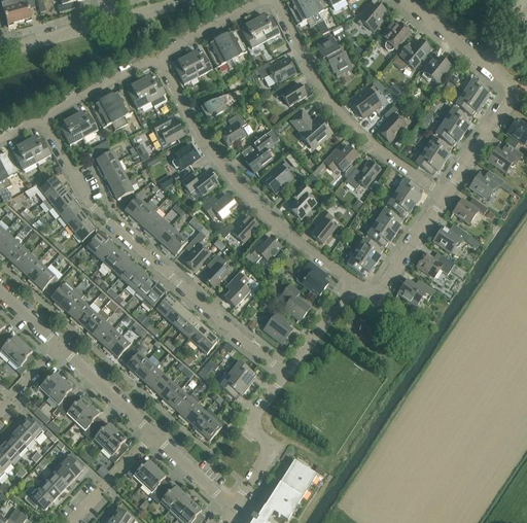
[(6,0),(2,1),(2,0),(0,0),(0,11),(4,11),(8,25),(14,23),(13,22),(20,20),(14,0),(6,0)]
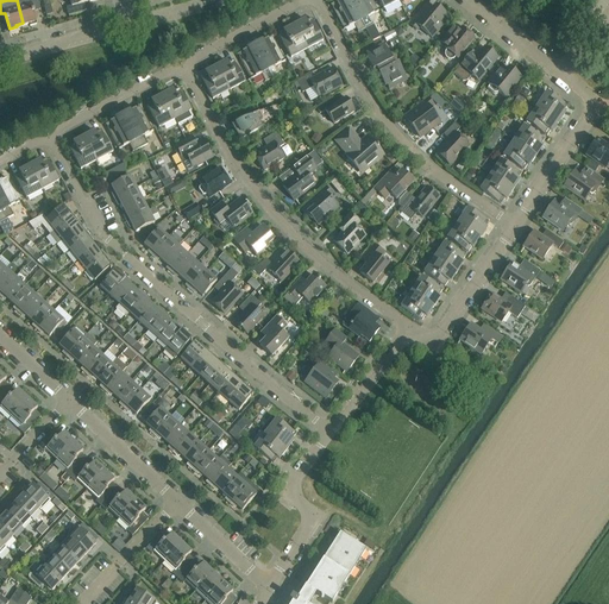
[(37,21),(32,5),(41,2),(39,0),(17,0),(23,23),(30,21),(30,23),(37,21)]
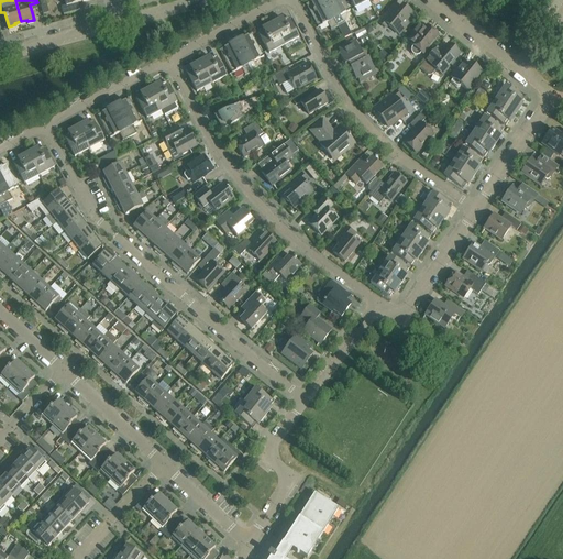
[(76,1),(79,0),(65,0),(66,2),(62,3),(64,11),(78,8),(76,1)]
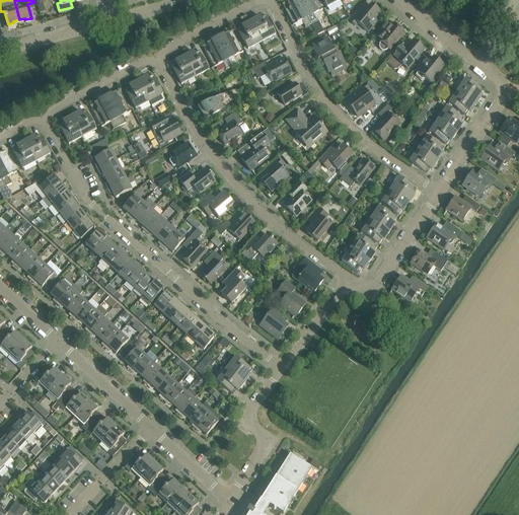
[(311,21),(299,0),(285,0),(282,2),(293,22),(301,18),(305,25),(311,21)]
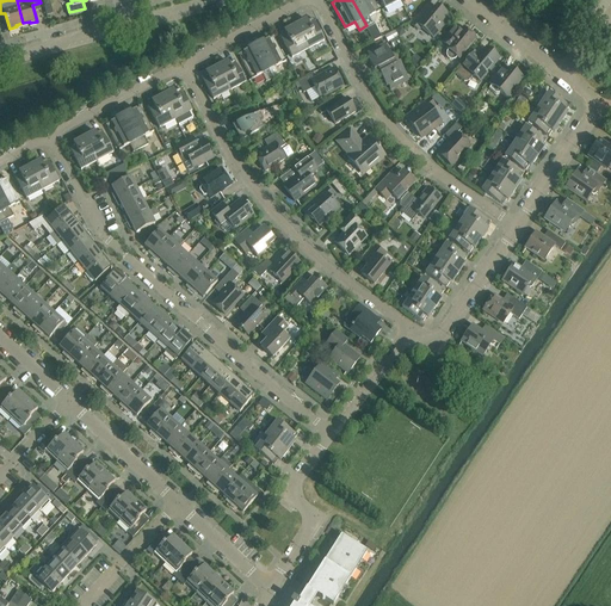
[(374,22),(370,13),(380,8),(375,0),(352,0),(366,25),(374,22)]
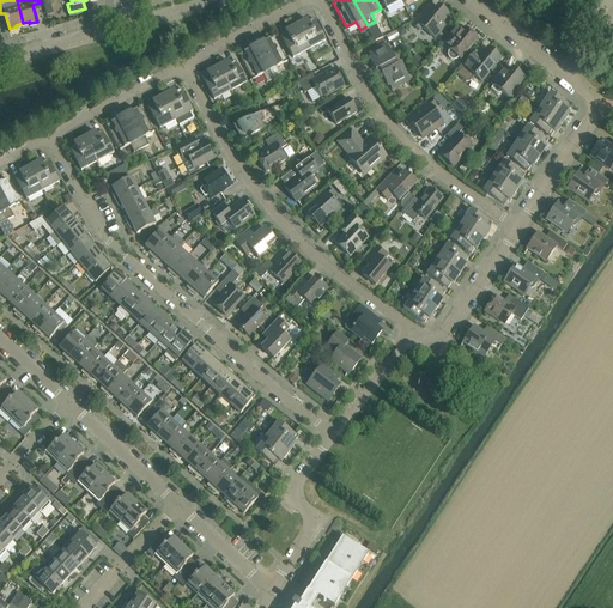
[(435,34),(451,14),(438,2),(435,7),(429,2),(413,22),(419,26),(422,24),(435,34)]
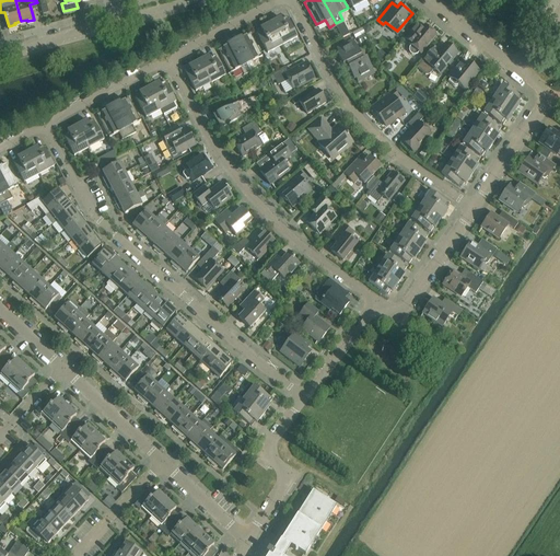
[(282,42),(298,34),(287,13),(281,16),(280,14),(270,20),(282,42)]
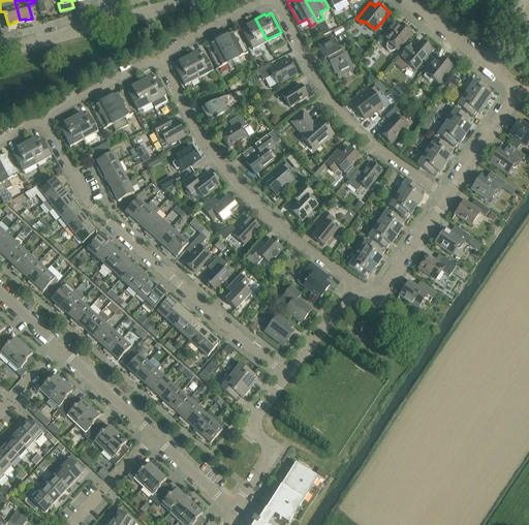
[(267,39),(255,19),(246,24),(247,26),(242,28),(252,48),(267,39)]
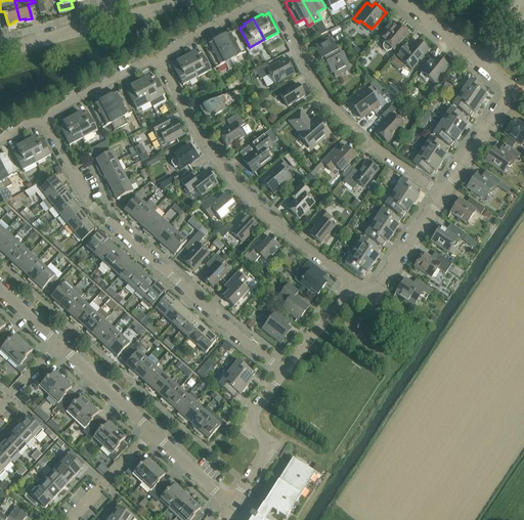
[(394,25),(389,20),(379,33),(384,37),(383,39),(385,40),(383,42),(383,45),(384,47),(385,48),(388,49),(390,48),(392,46),(394,48),(408,31),(397,22),(394,25)]
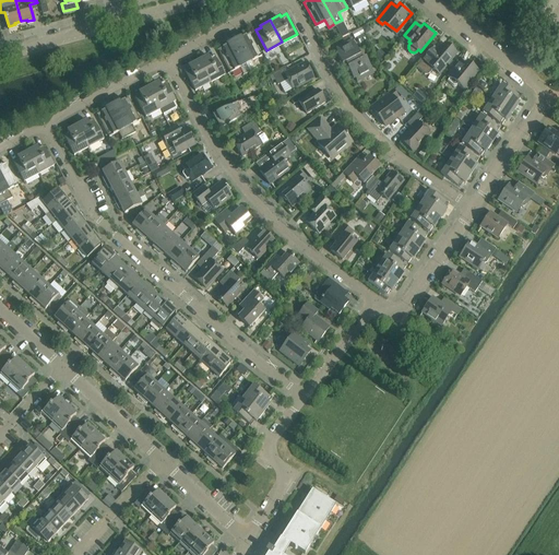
[(344,25),(339,28),(342,35),(347,31),(344,25)]
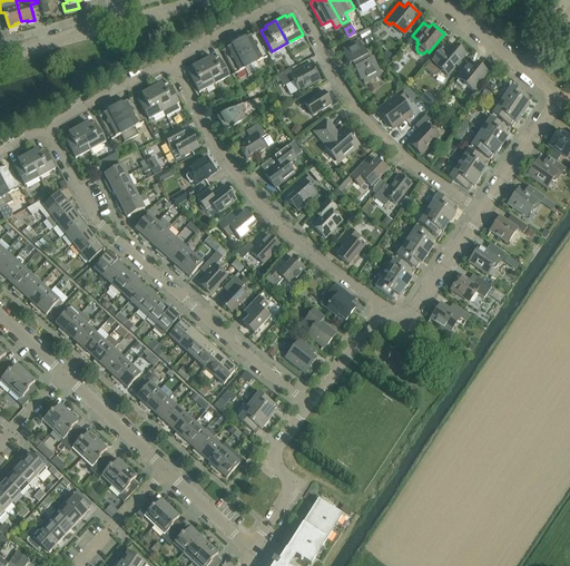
[(262,66),(258,59),(267,54),(255,31),(238,39),(255,70),(262,66)]
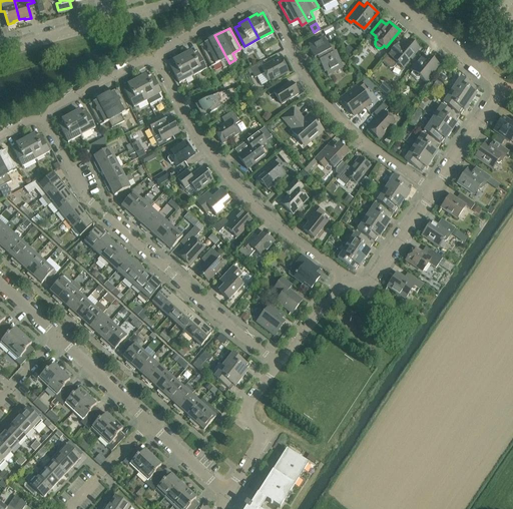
[(343,64),(336,50),(333,51),(324,34),(309,42),(311,46),(309,46),(314,57),(317,55),(324,69),(326,68),(328,72),(343,64)]
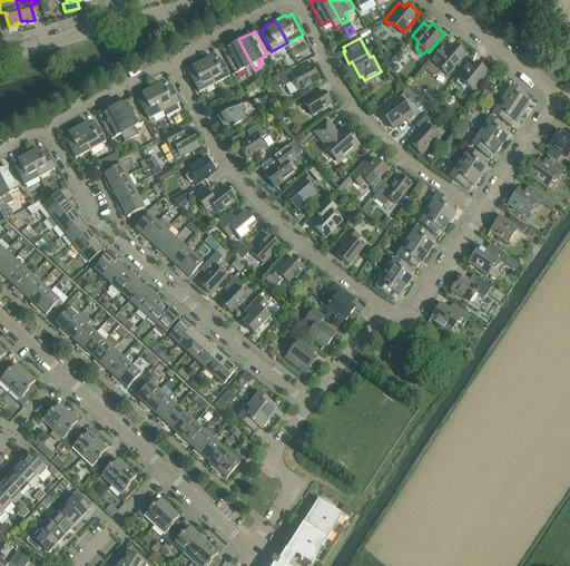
[(255,70),(238,39),(223,48),(235,71),(244,67),(247,74),(255,70)]
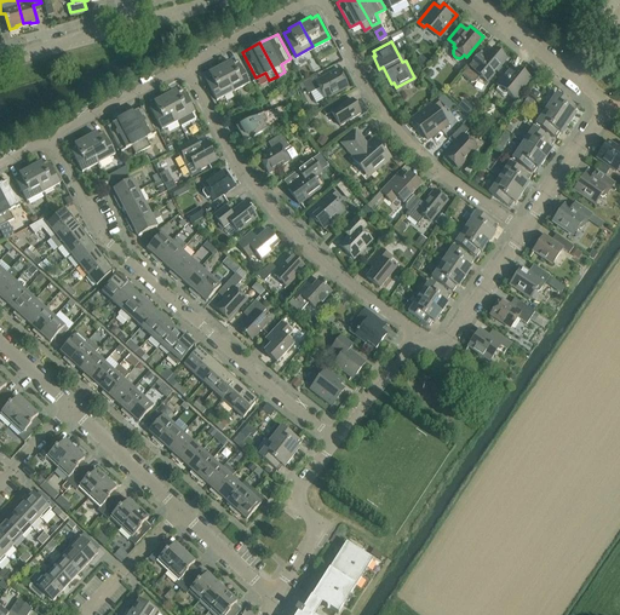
[(487,79),(504,58),(492,47),(484,55),(480,50),(461,72),(471,80),(475,79),(480,73),(487,79)]
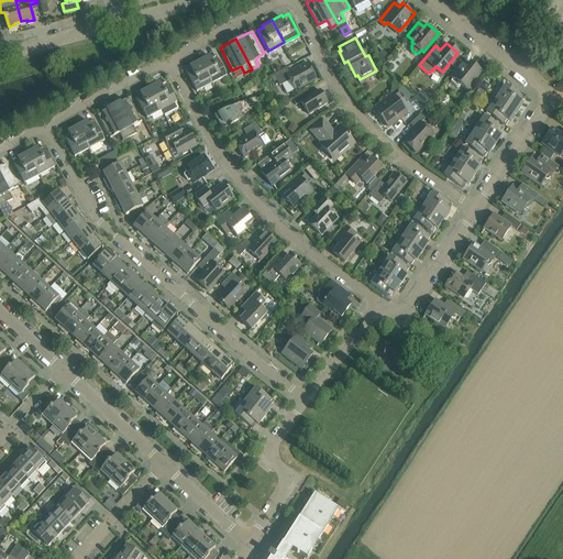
[(211,80),(227,73),(216,52),(210,55),(209,53),(199,58),(211,80)]
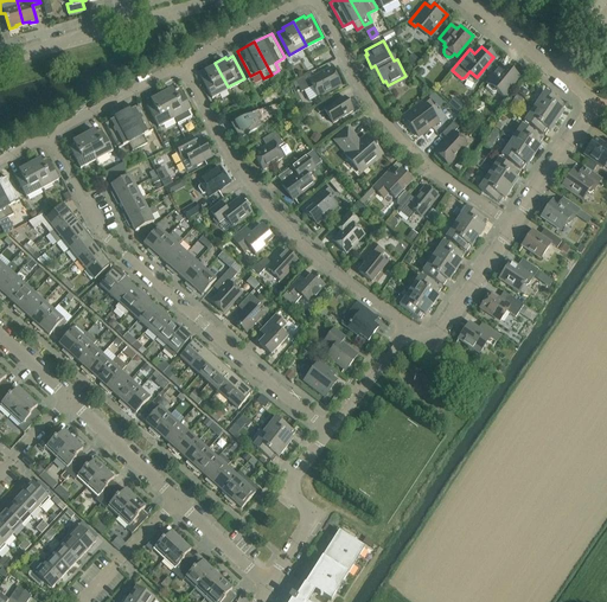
[(228,87),(215,63),(204,69),(205,70),(200,74),(212,96),(228,87)]
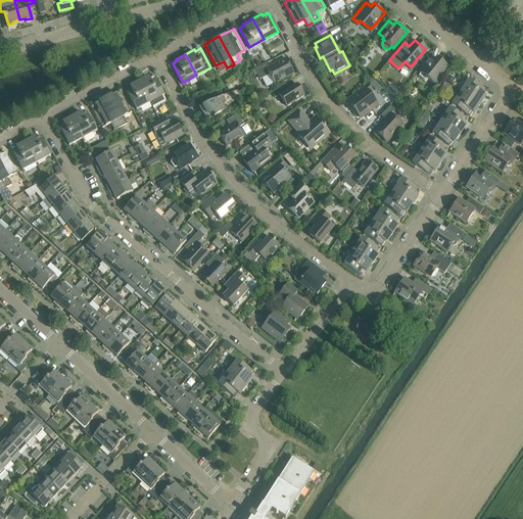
[(434,58),(429,55),(418,68),(420,71),(418,74),(419,74),(423,77),(424,78),(425,78),(427,78),(428,77),(433,82),(447,64),(437,55),(434,58)]
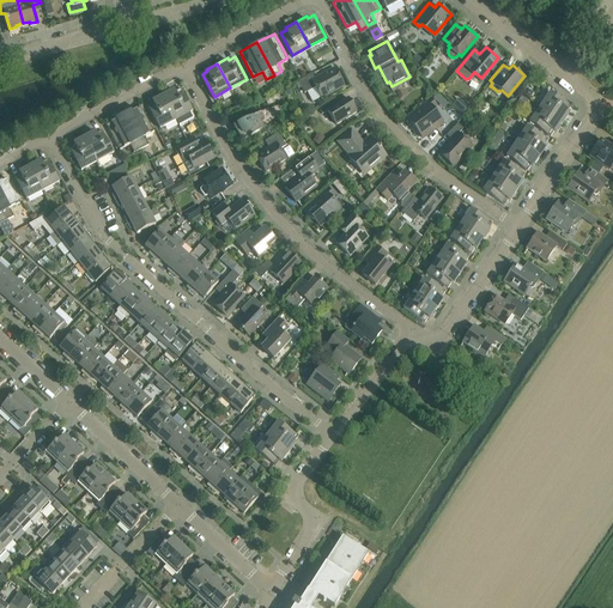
[(298,79),(304,90),(315,84),(321,95),(344,83),(335,67),(326,73),(325,72),(315,77),(313,72),(298,79)]
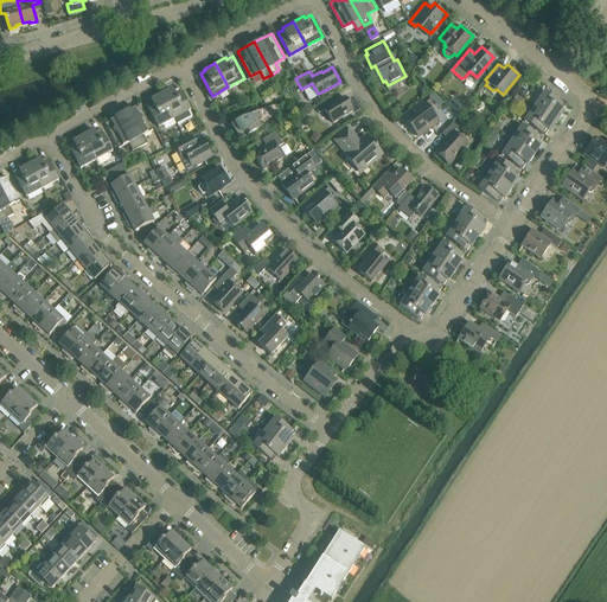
[(193,113),(179,84),(173,88),(172,85),(161,91),(174,115),(178,122),(191,115),(192,116),(192,115),(193,113)]
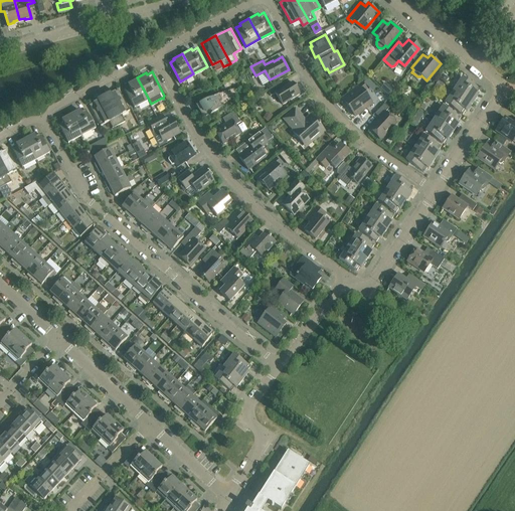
[(477,91),(480,87),(462,74),(453,88),(473,101),(478,92),(477,91)]
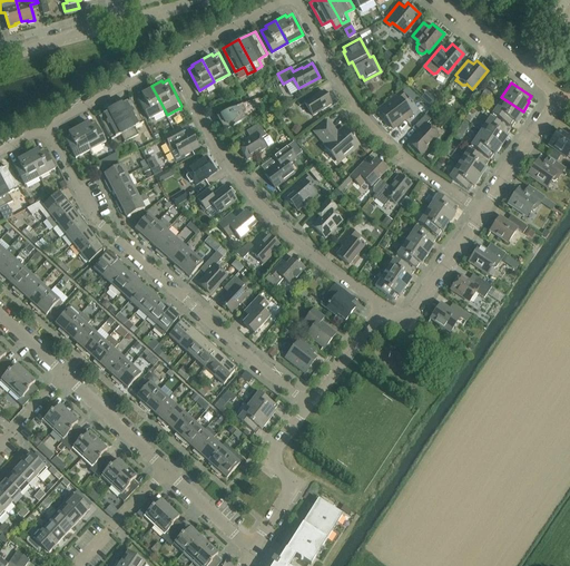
[(164,108),(151,86),(141,91),(143,93),(137,96),(148,117),(164,108)]
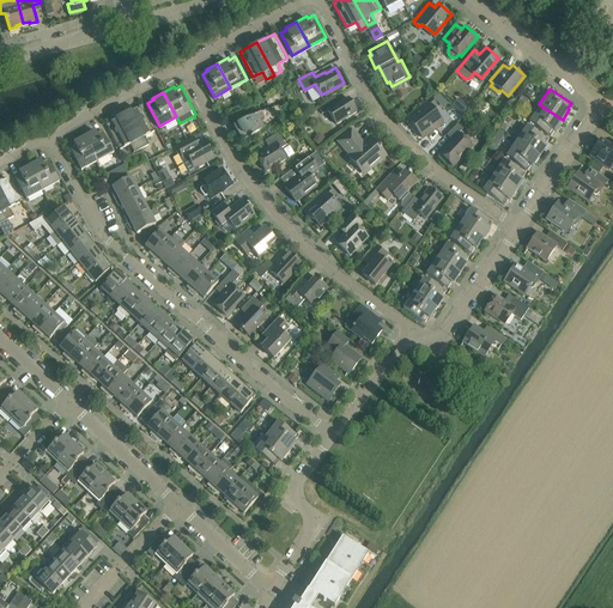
[(338,101),(334,95),(319,104),(322,111),(327,108),(337,121),(357,109),(347,95),(338,101)]
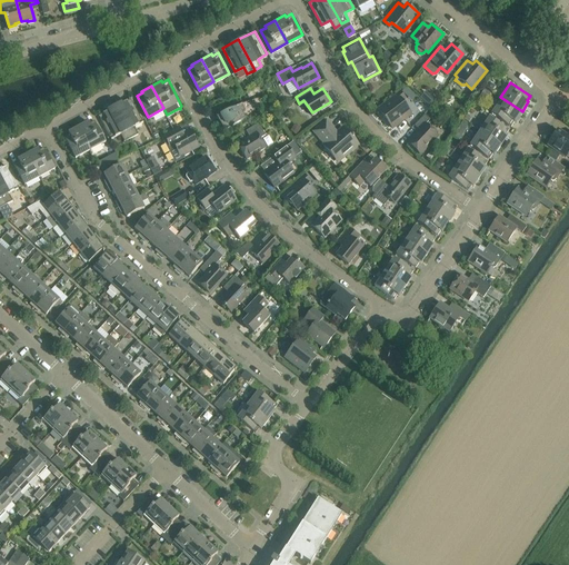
[(392,126),(410,112),(400,99),(405,96),(400,89),(381,103),(386,109),(381,111),(392,126)]
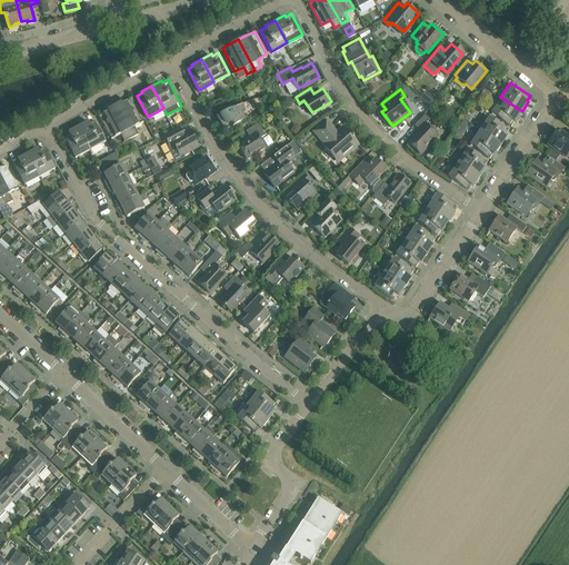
[(217,115),(225,128),(246,116),(245,115),(249,111),(262,101),(259,96),(242,101),(231,106),(230,103),(227,106),(228,108),(217,115)]
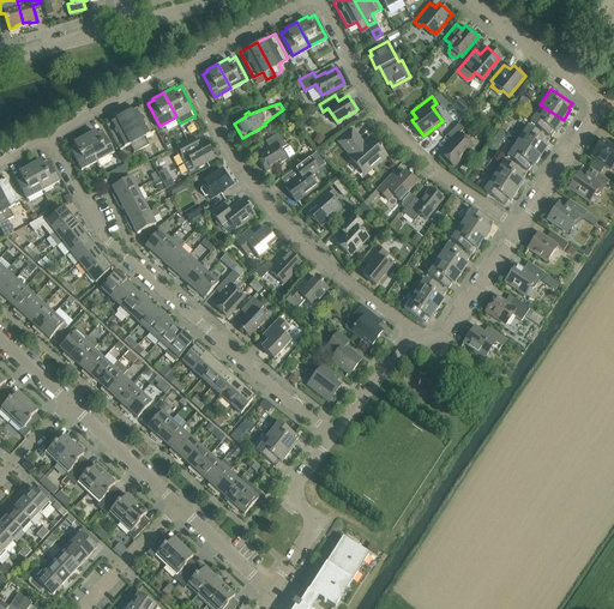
[(155,128),(142,104),(124,113),(142,146),(149,142),(145,134),(155,128)]
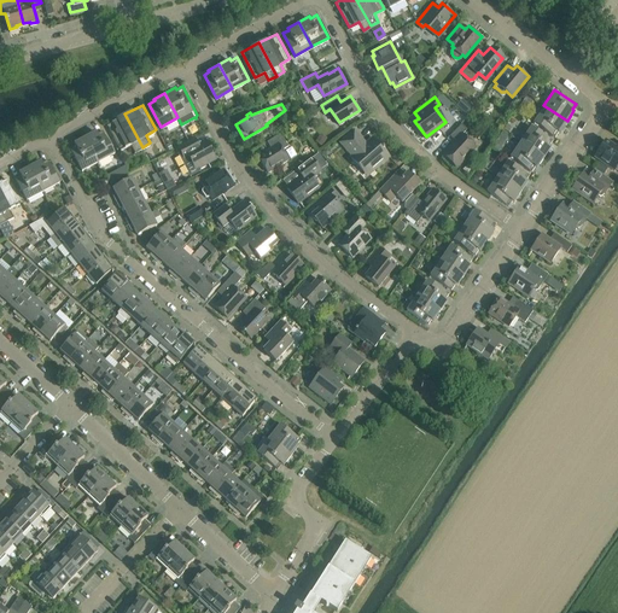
[(567,121),(543,105),(534,121),(554,135),(558,129),(560,130),(567,121)]
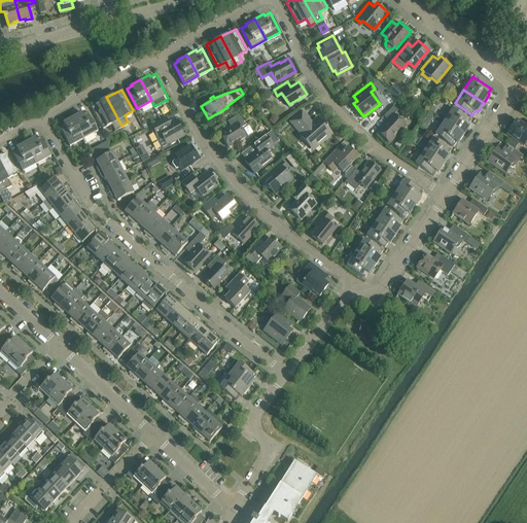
[(121,126),(106,97),(92,105),(103,127),(111,121),(114,129),(121,126)]
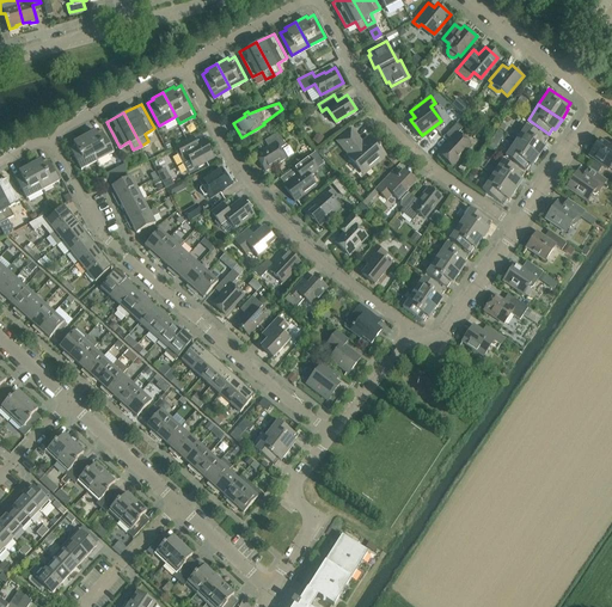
[(463,126),(457,120),(445,132),(451,136),(439,149),(452,163),(471,143),(458,130),(463,126)]
